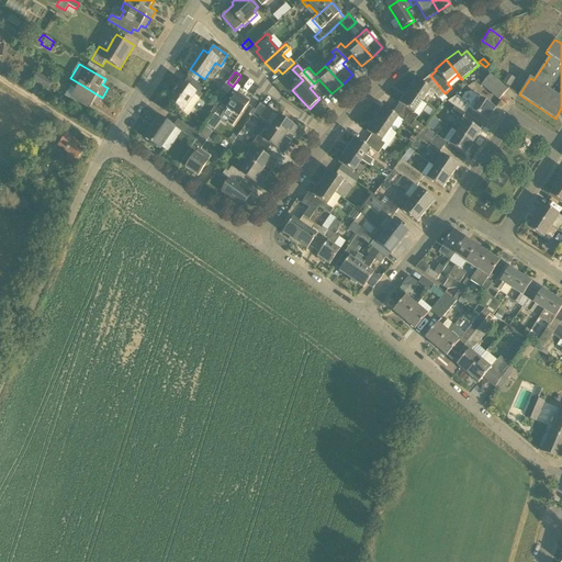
[(47,90),(53,82),(36,74),(32,81),(47,90)]
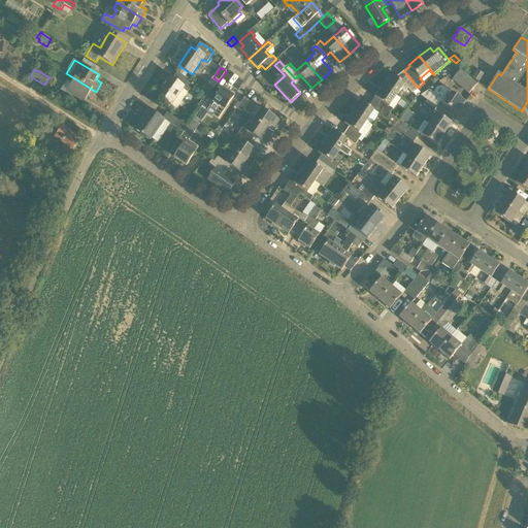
[(469,94),(476,85),(459,69),(452,79),(469,94)]
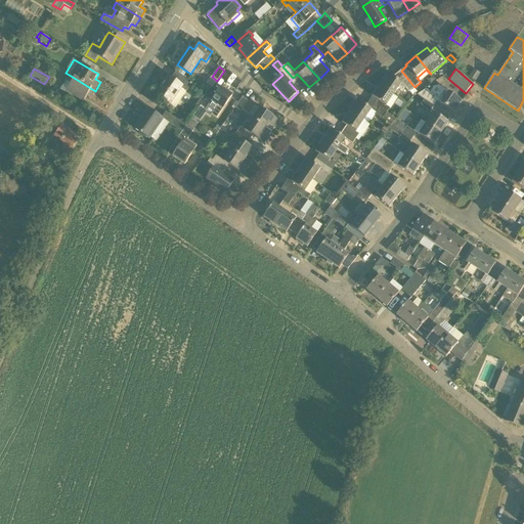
[(476,81),(481,73),(474,69),(469,76),(476,81)]
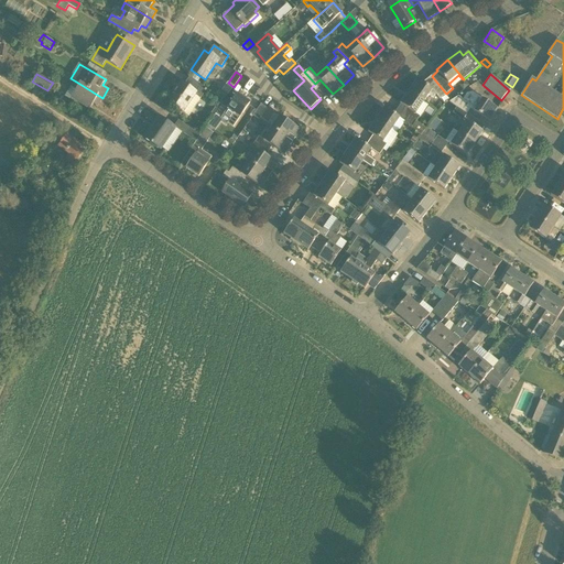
[(418,79),(409,91),(424,101),(429,96),(433,98),(436,95),(440,99),(446,94),(432,76),(423,83),(418,79)]
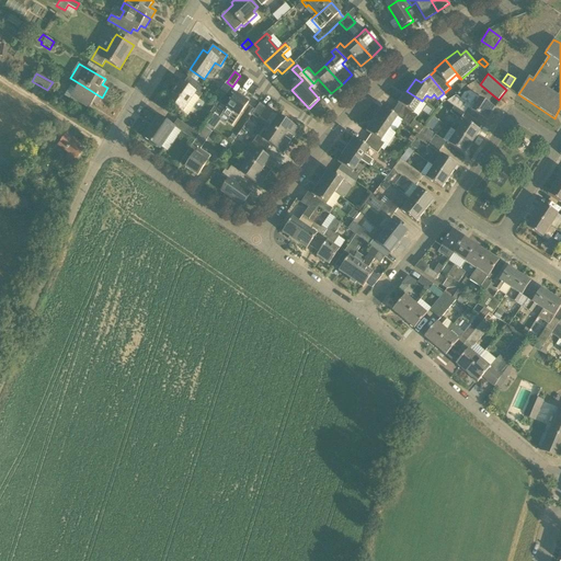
[(168,101),(183,112),(194,94),(198,99),(206,89),(192,79),(187,87),(181,82),(168,101)]
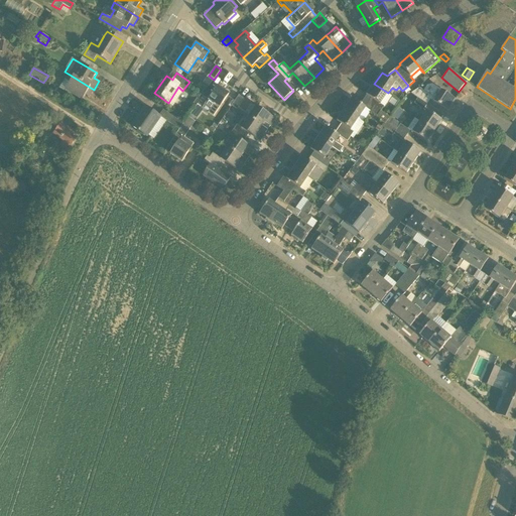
[(89,98),(94,90),(70,75),(66,80),(70,82),(66,90),(82,100),(85,96),(89,98)]
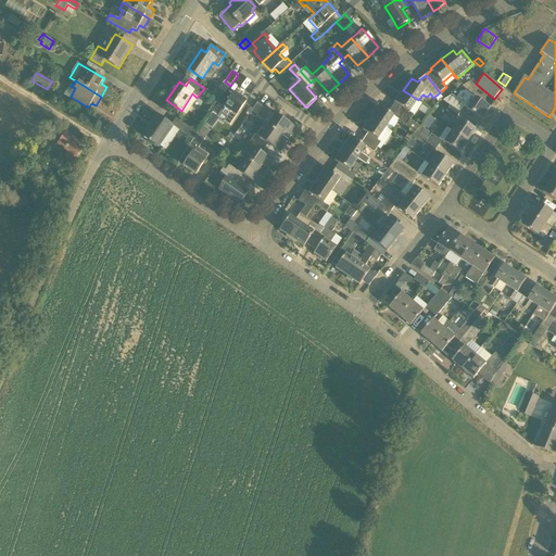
[(409,119),(414,115),(409,112),(418,100),(403,90),(395,102),(396,103),(393,109),(409,119)]
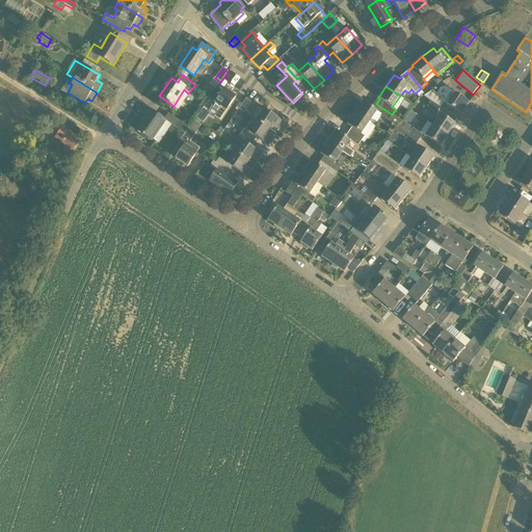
[(423,97),(429,102),(441,108),(444,103),(461,114),(470,103),(455,94),(446,87),(440,88),(436,94),(432,90),(423,97)]
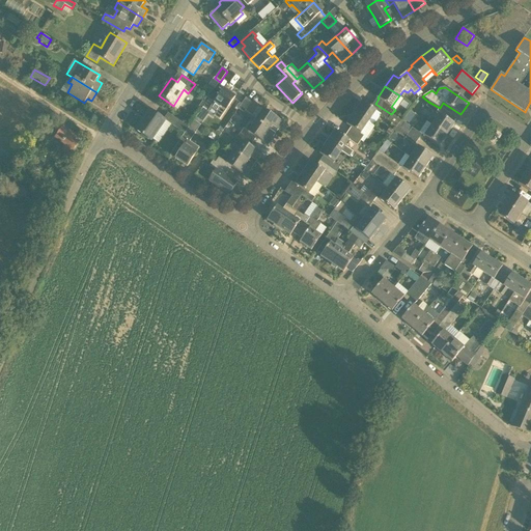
[(216,89),(211,96),(205,104),(201,111),(205,114),(206,111),(208,112),(210,109),(217,113),(214,116),(220,119),(235,96),(223,89),(221,92),(216,89)]
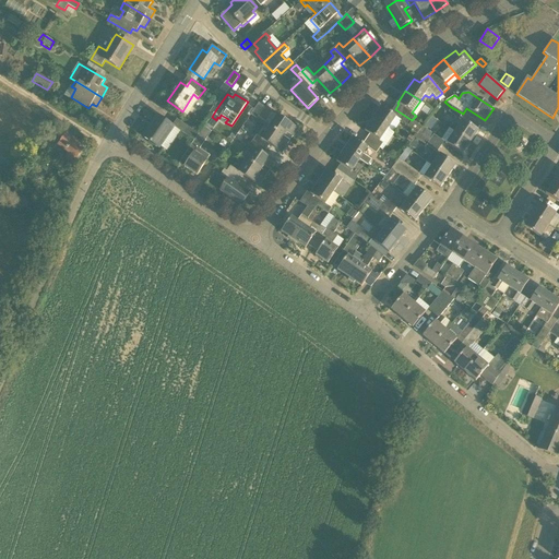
[(216,109),(222,102),(216,97),(211,105),(213,107),(216,109)]
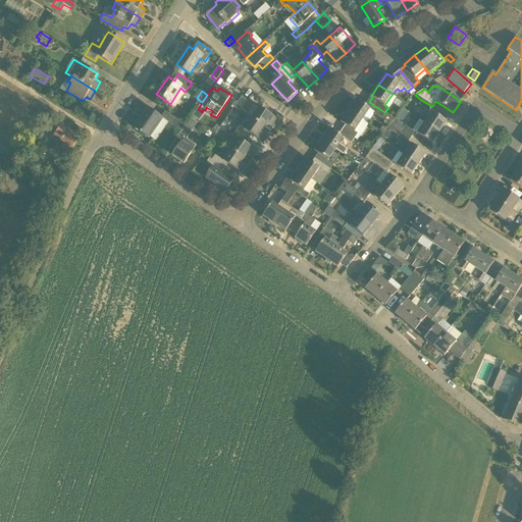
[(240,111),(247,100),(242,96),(235,107),(240,111)]
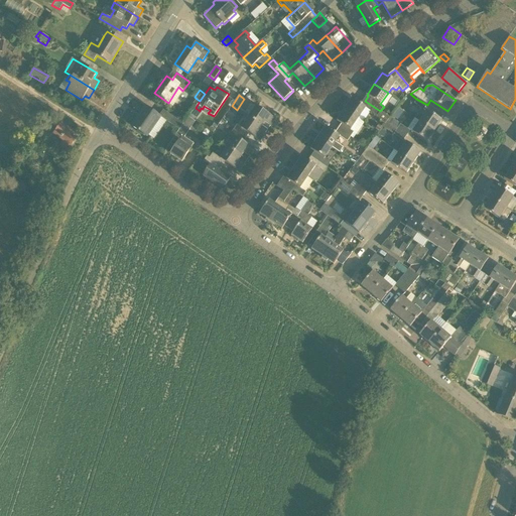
[(361,105),(352,99),(344,110),(358,119),(365,108),(377,116),(376,118),(386,125),(387,122),(390,118),(380,111),(365,101),(361,105)]
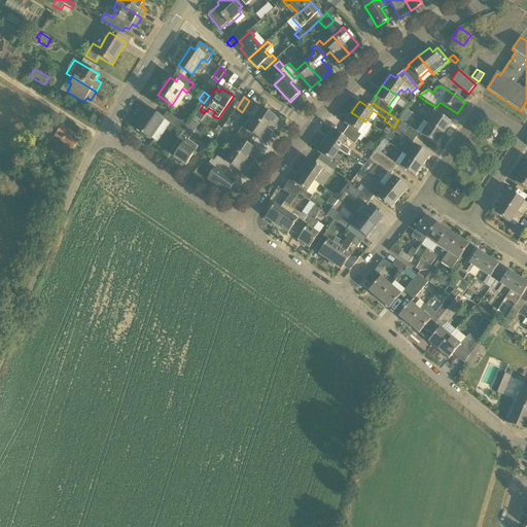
[(436,107),(425,101),(422,106),(432,112),(436,107)]
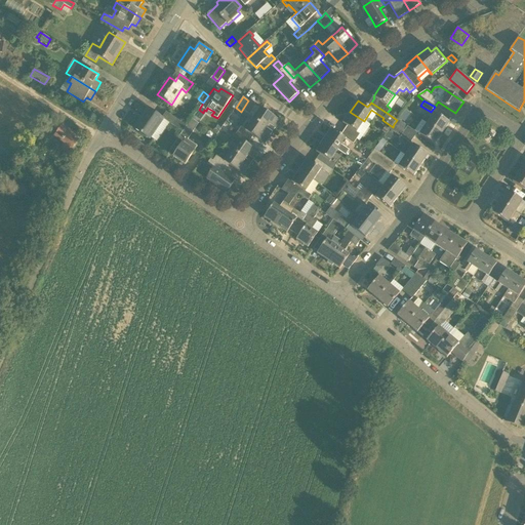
[(150,139),(163,119),(162,118),(148,108),(142,116),(144,117),(135,129),(150,139)]
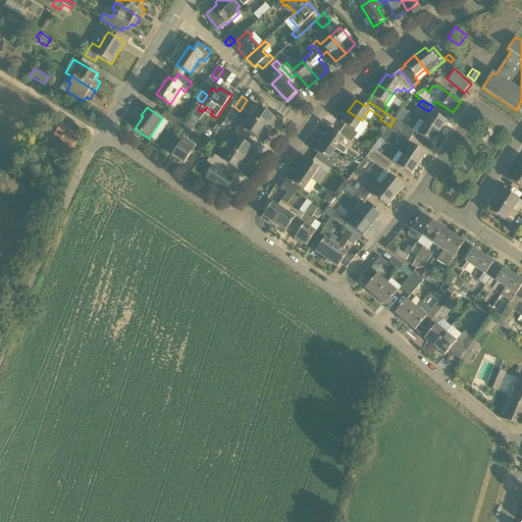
[(270,132),(278,121),(258,108),(251,118),(270,132)]
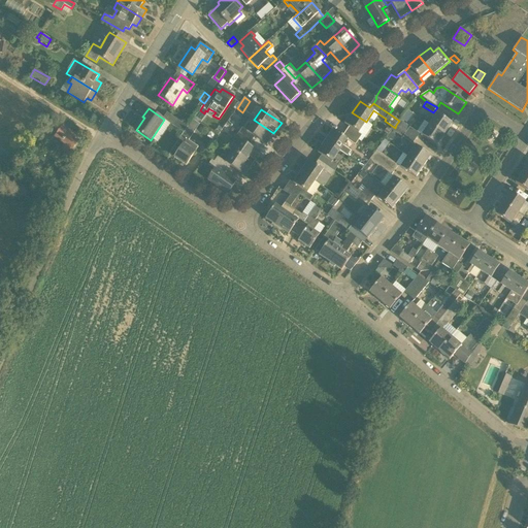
[(408,110),(402,119),(406,122),(413,113),(408,110)]
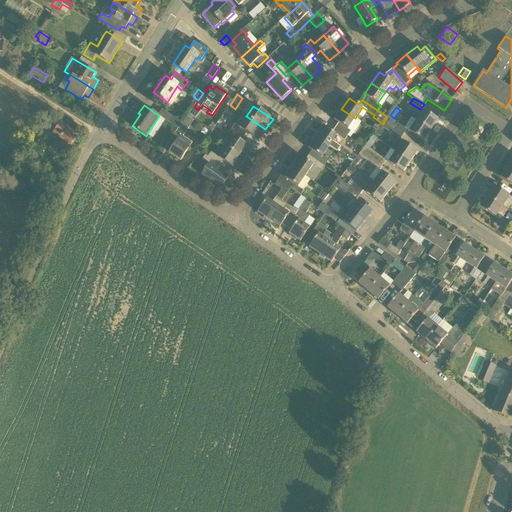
[(347,136),(350,131),(347,129),(355,118),(341,109),(334,120),(338,123),(335,128),(347,136)]
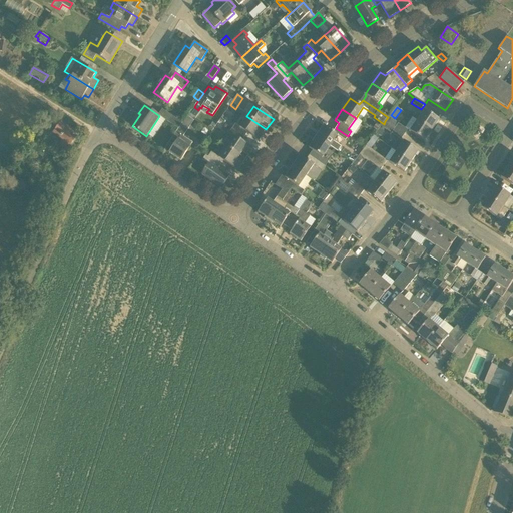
[(432,130),(439,120),(424,110),(417,121),(432,130)]
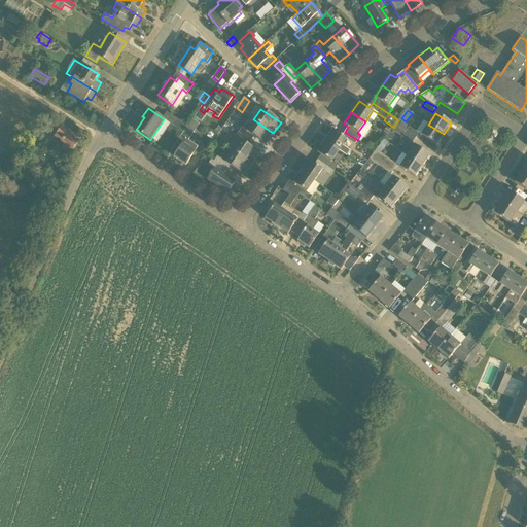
[(172,125),(182,133),(187,127),(176,118),(172,125)]
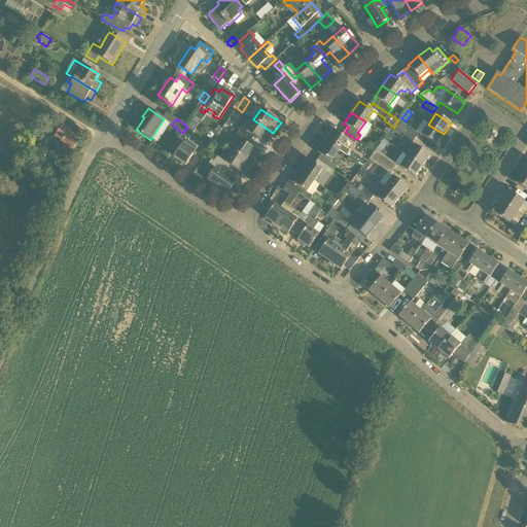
[(273,133),(253,119),(246,131),(242,128),(239,133),(251,141),(254,136),(266,144),(273,133)]
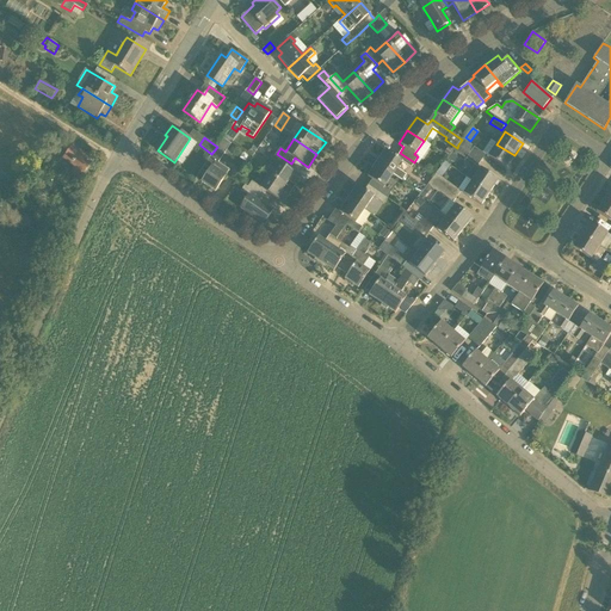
[(466,141),(462,147),(481,160),(486,154),(466,141)]
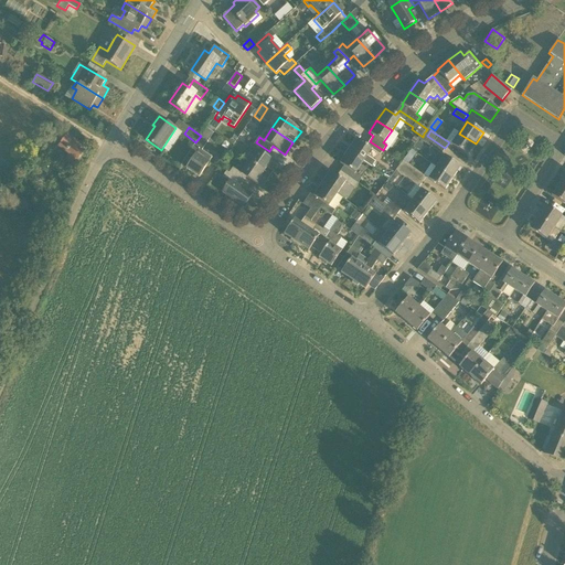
[(443,153),(445,148),(427,136),(424,134),(423,137),(420,140),(443,153)]
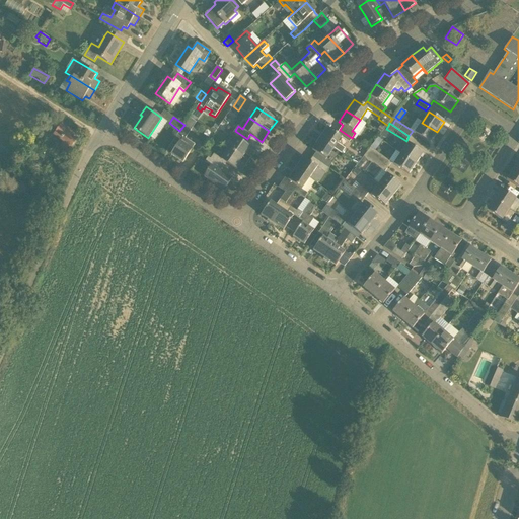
[(437,132),(422,123),(415,133),(430,143),(437,132)]
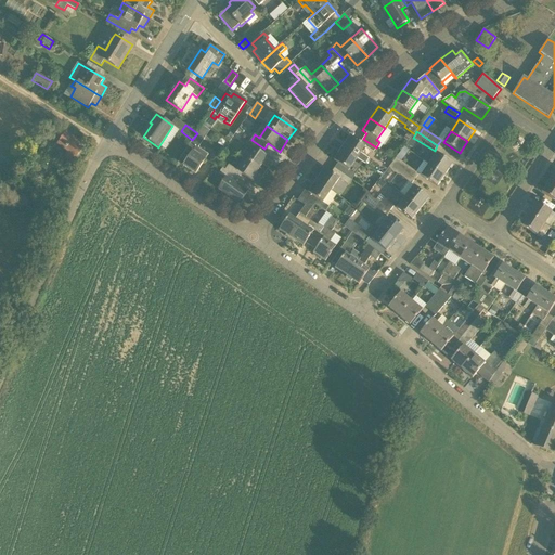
[(73,163),(86,146),(66,132),(57,144),(67,152),(64,156),(73,163)]
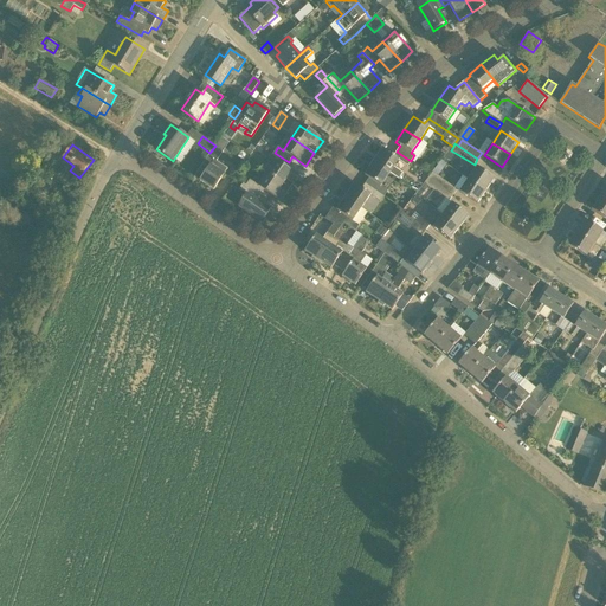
[(216,161),(223,150),(216,146),(210,153),(194,178),(200,181),(213,191),(227,168),(216,161)]
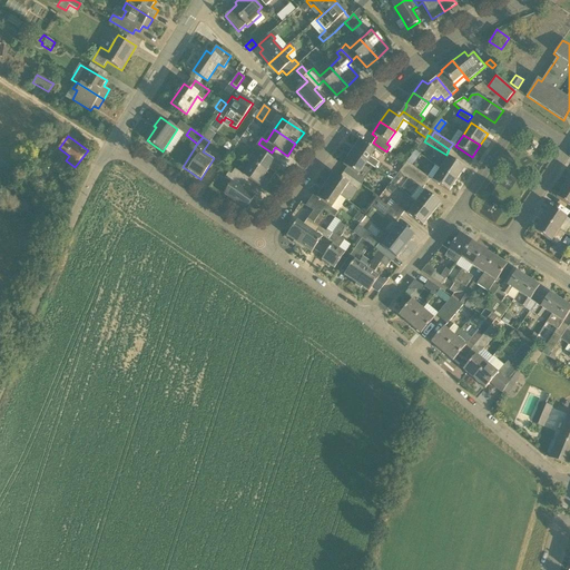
[(370,147),(360,140),(353,149),(352,149),(350,151),(366,163),(374,168),(379,163),(370,157),(374,150),(383,157),(386,151),(373,143),(370,147)]
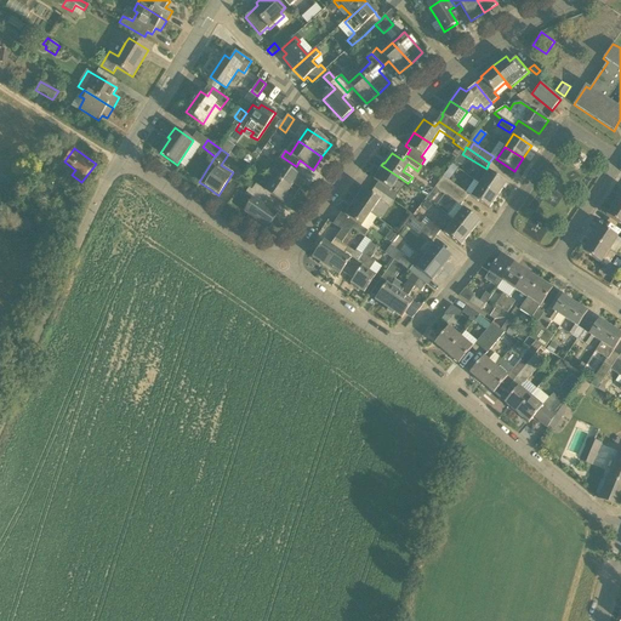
[(297,194),(306,181),(292,172),(296,166),(281,157),(277,163),(281,166),(274,177),(297,194)]
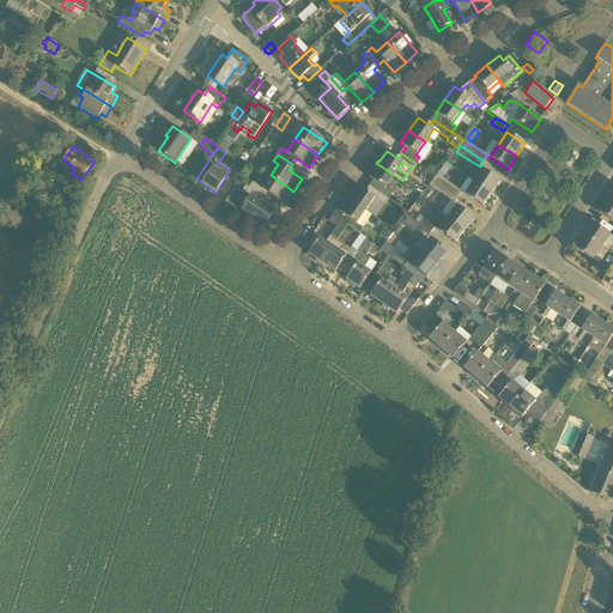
[(388,199),(392,193),(384,188),(394,175),(376,163),(375,167),(376,168),(369,177),(372,181),(369,186),(388,199)]
